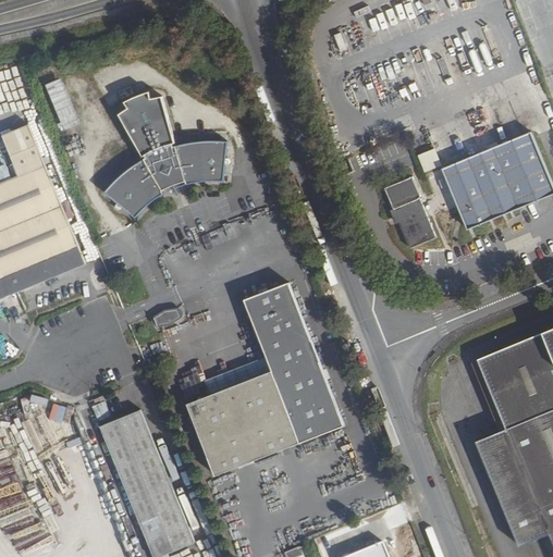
[(335,33),(321,37),(327,54),(341,50),(335,33)]
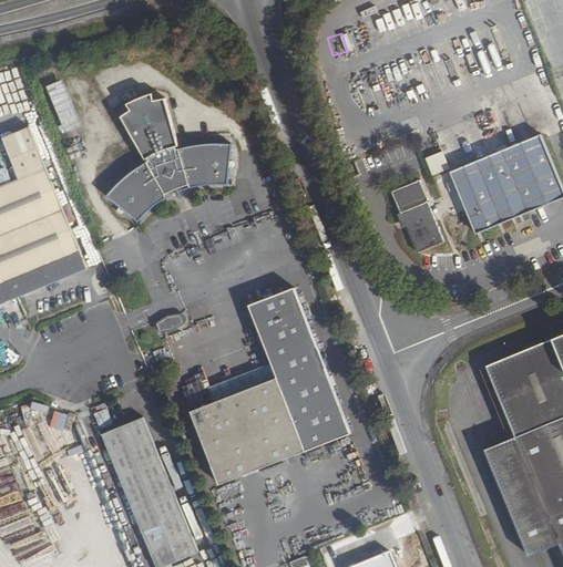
[(163,94),(152,95),(150,89),(142,91),(129,96),(125,99),(129,105),(120,112),(143,155),(145,154),(147,156),(135,164),(124,172),(114,182),(104,192),(136,218),(142,210),(149,204),(156,198),(165,194),(163,191),(165,189),(180,196),(185,181),(187,181),(188,185),(193,183),(197,182),(203,181),(207,179),(212,179),(216,181),(226,182),(231,141),(223,141),(216,140),(203,141),(188,142),(176,145),(174,142),(176,141),(163,94)]
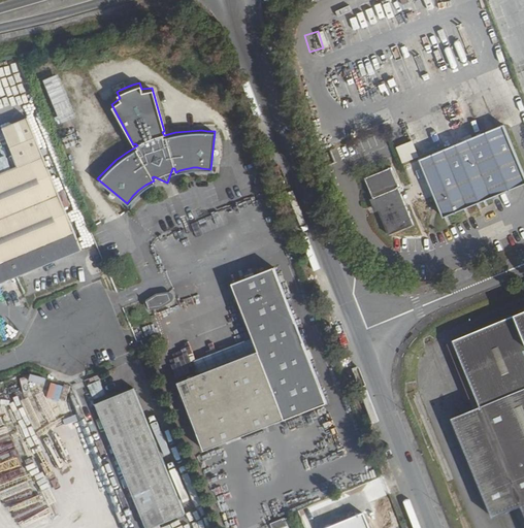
[(0,281),(77,252),(61,208),(44,165),(47,164),(44,155),(41,156),(27,118),(1,127),(17,166),(0,172),(0,281)]
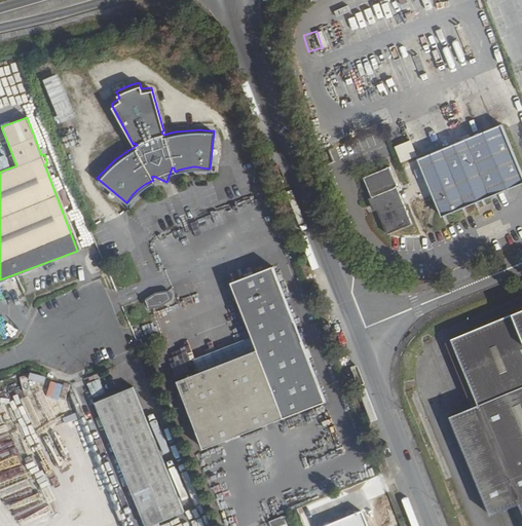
[(415,158),(439,217),(521,183),(521,180),(500,125),(415,158)]
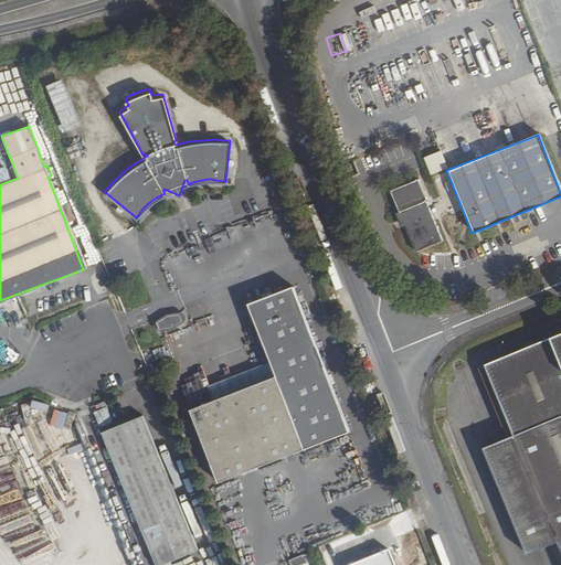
[(417,158),(424,176),(443,169),(435,151),(417,158)]
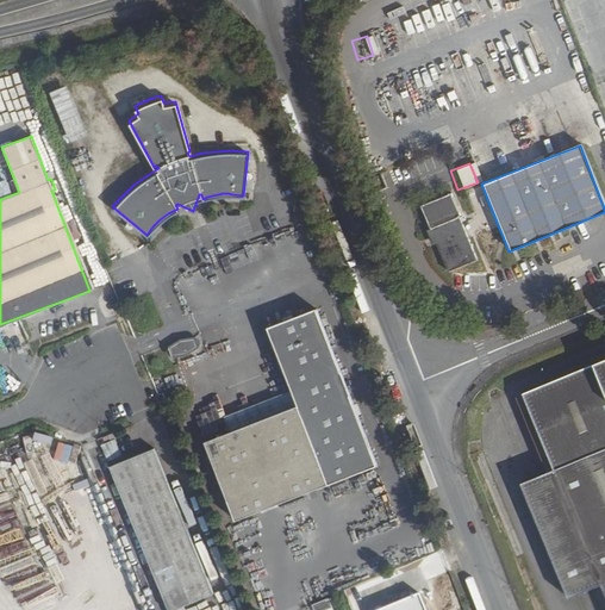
[(462,192),(471,209),(484,203),(476,186),(462,192)]
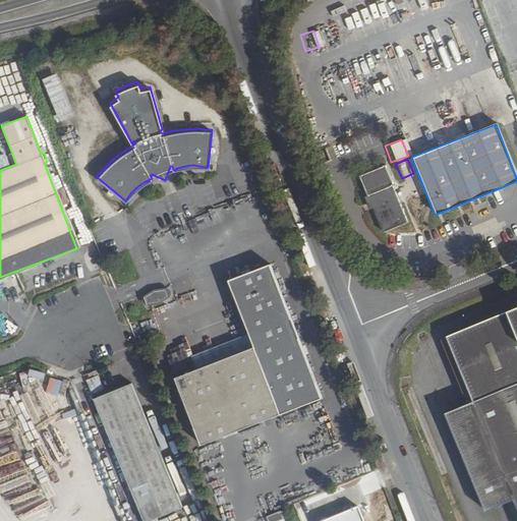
[(358,174),(382,233),(405,223),(390,185),(393,184),(385,164),(358,174)]
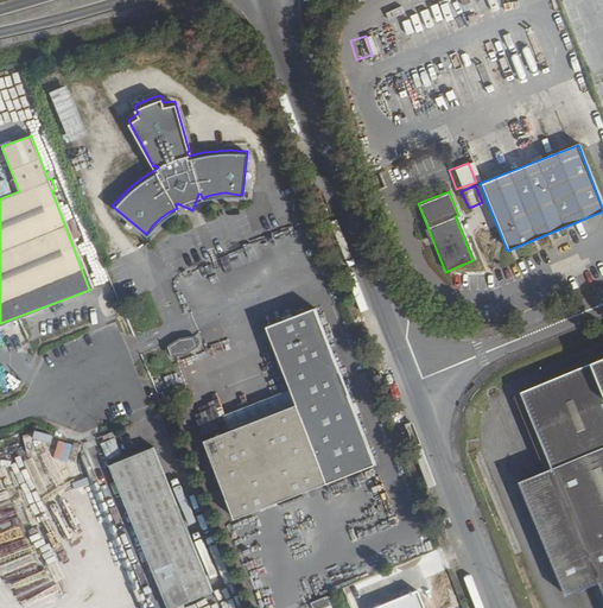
[(70,240),(89,290),(96,286),(77,236),(70,240)]
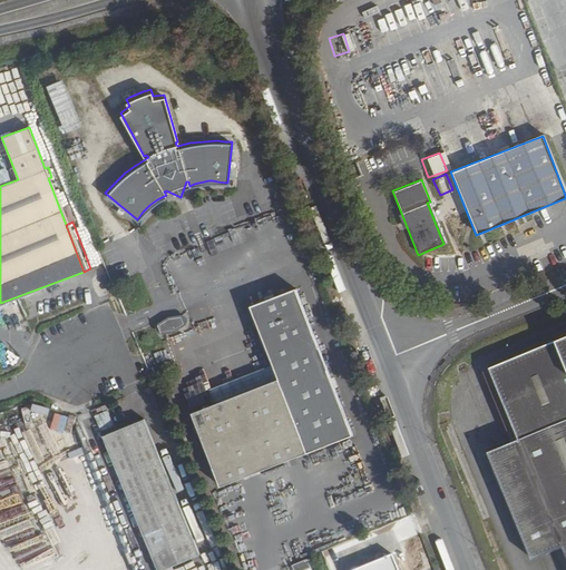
[(213,408),(189,416),(218,489),(354,435),(295,290),(249,308),(272,366),(277,382),(213,408)]
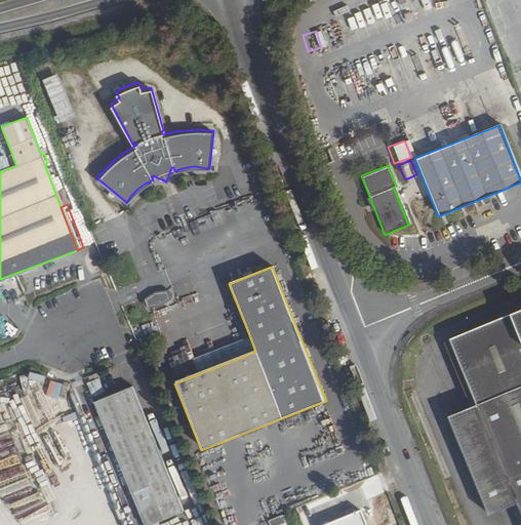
[(173,301),(183,299),(181,290),(171,293),(173,301)]
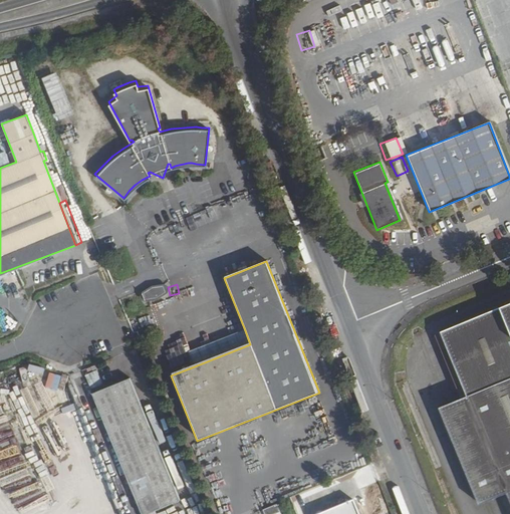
[(137,294),(140,300),(151,299),(160,292),(157,286),(147,287),(137,294)]
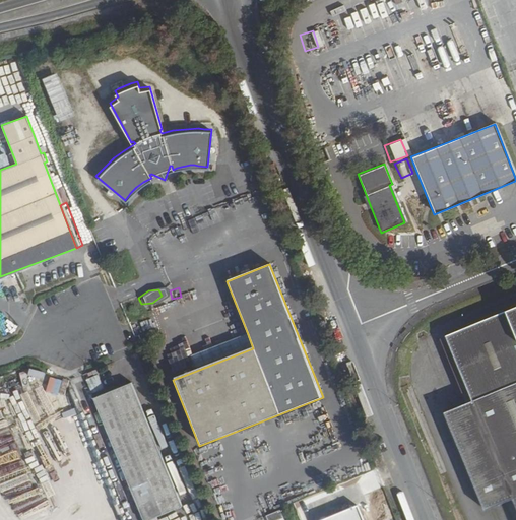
[(515,301),(448,329),(474,396),(466,399),(449,405),(444,407),(482,505),(488,503),(509,494),(515,512),(515,301)]
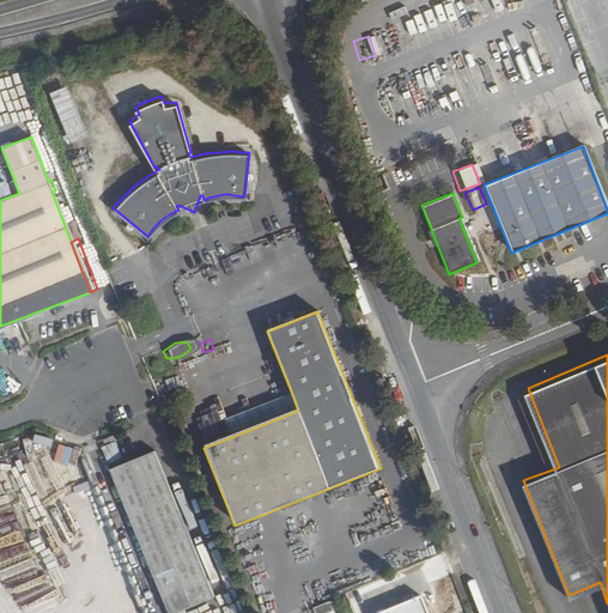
[(517,393),(549,471),(559,467),(528,388),(517,393)]
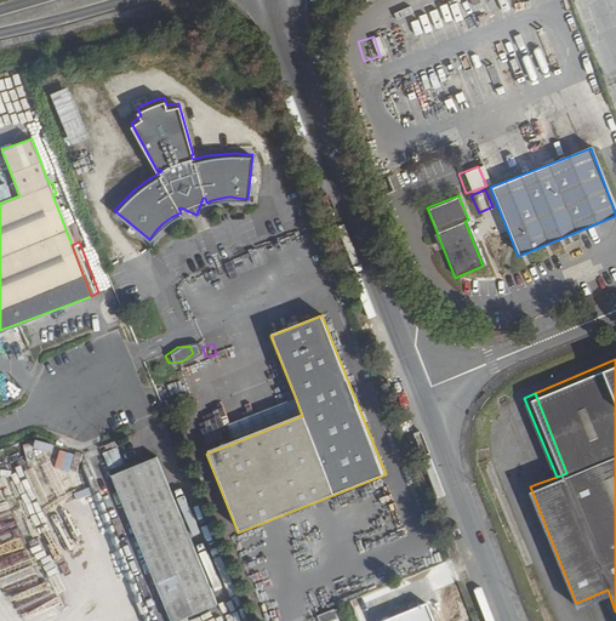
[(296,399),(226,428),(232,444),(302,416),(296,399)]
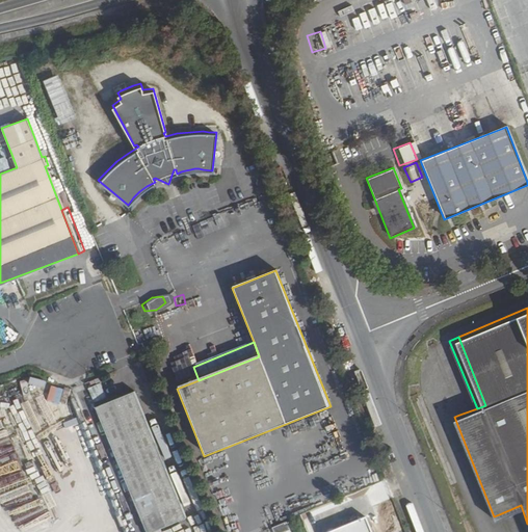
[(136,351),(138,356),(151,351),(149,346),(136,351)]
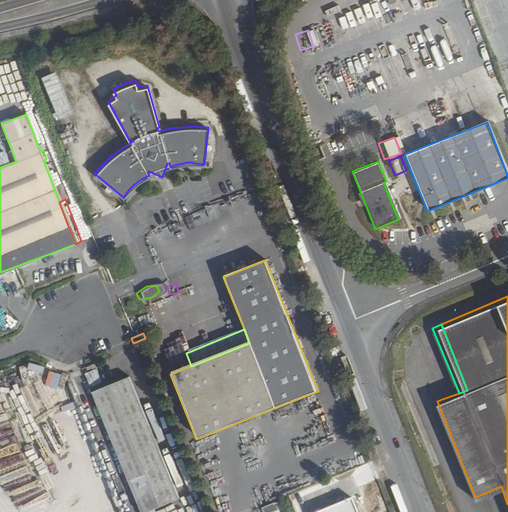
[(85,385),(96,381),(90,367),(79,372),(85,385)]
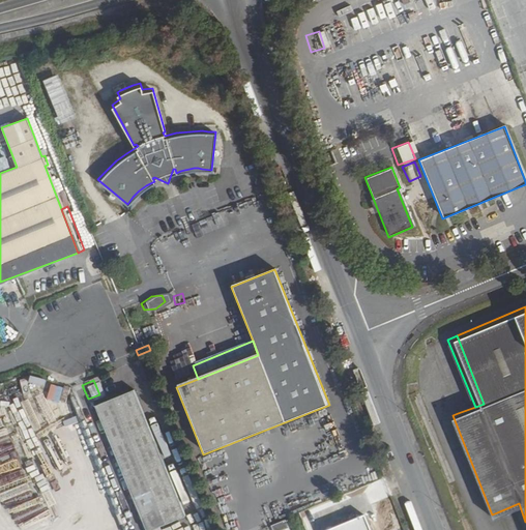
[(7,385),(0,388),(0,395),(9,392),(7,385)]
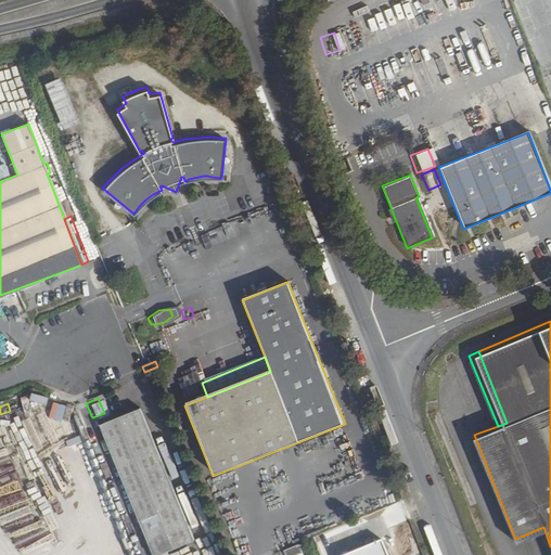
[(95,426),(145,554),(158,554),(189,544),(137,410),(95,426)]
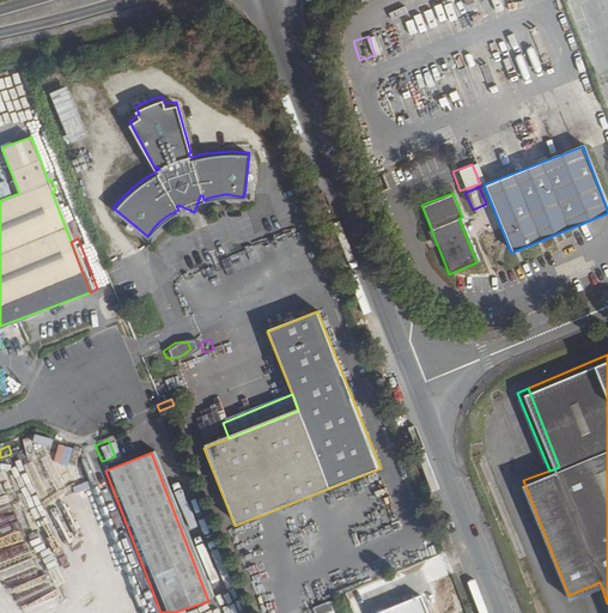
[(8,493),(20,523),(54,509),(42,480),(8,493)]
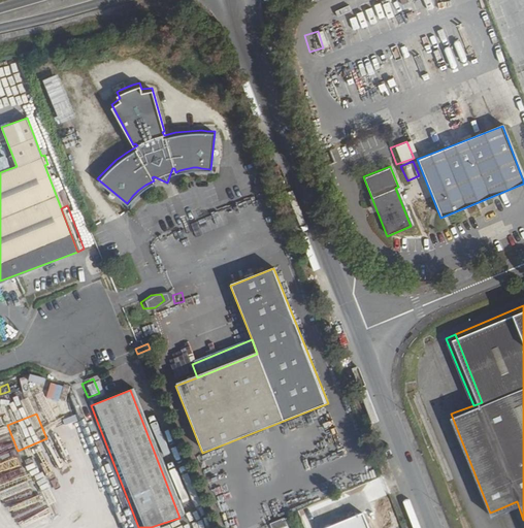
[(283,527),(279,517),(266,523),(268,527),(283,527)]
